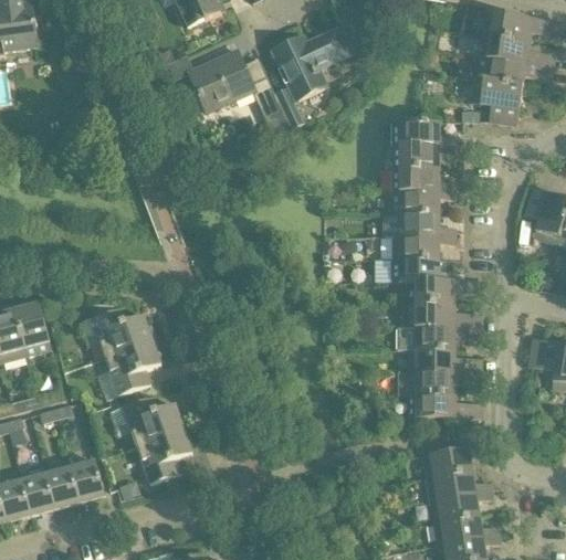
[(0,0),(0,55),(6,55),(6,51),(39,46),(32,1),(22,2),(22,0),(0,0)]
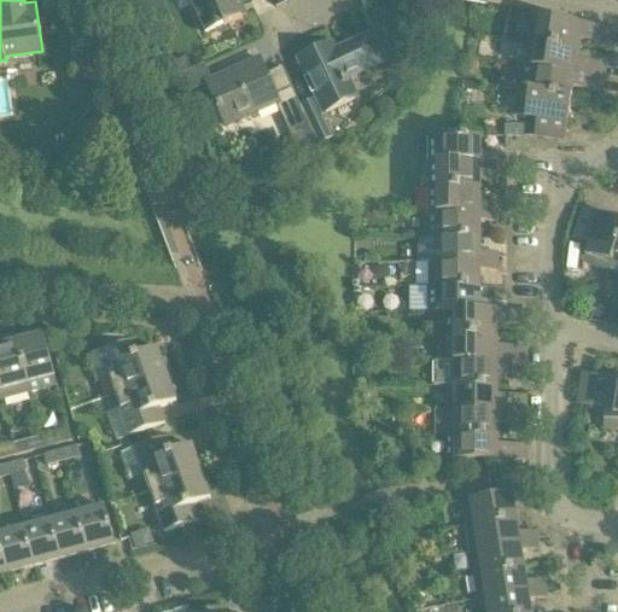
[(193,0),(205,25),(222,17),(225,22),(242,13),(235,0),(193,0)]
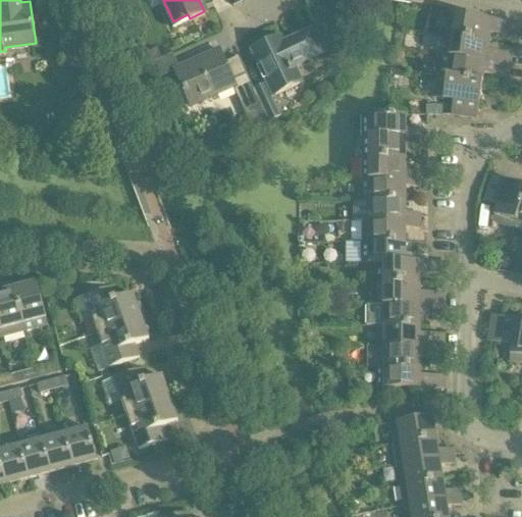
[(515,34),(517,20),(451,10),(447,33),(489,40),(490,30),(515,34)]
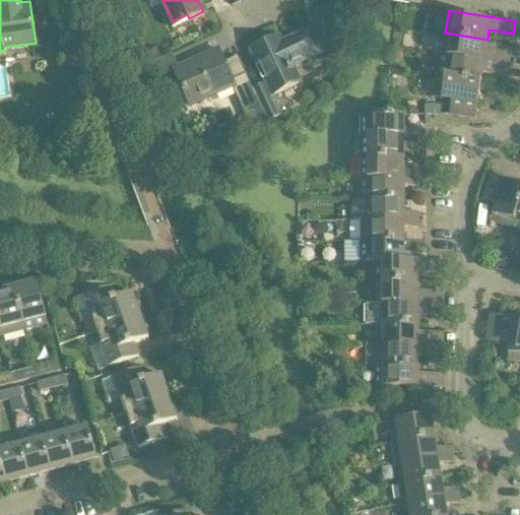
[(290,63),(326,47),(314,22),(279,40),(276,34),(253,45),(275,91),(299,79),(290,63)]
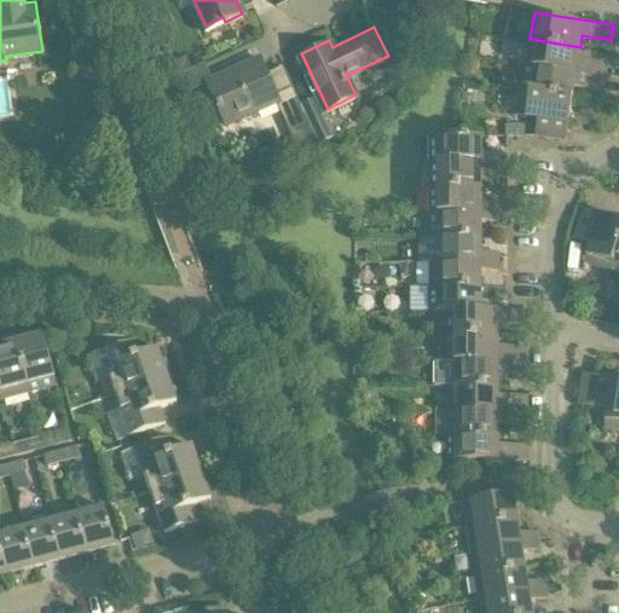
[(580,47),(530,39),(526,63),(605,75),(607,61),(579,56),(580,47)]
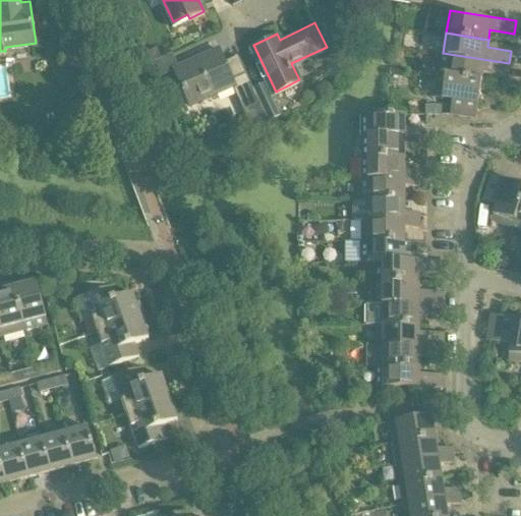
[(243,100),(256,94),(238,54),(225,60),(219,46),(175,65),(184,83),(182,84),(191,103),(235,82),(243,100)]
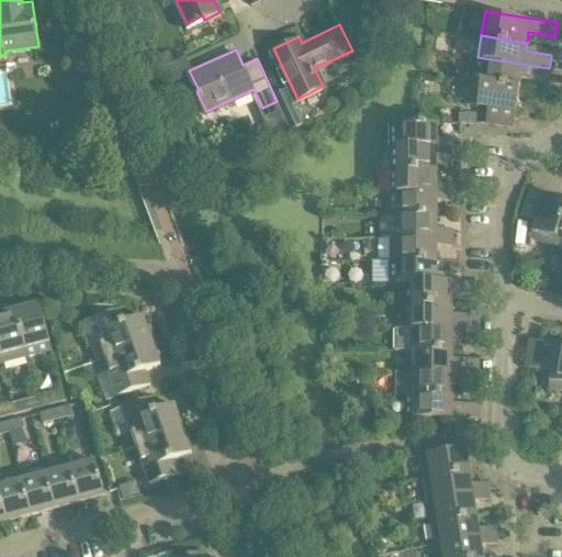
[(549,68),(478,57),(474,79),(520,87),(521,77),(548,80),(549,68)]
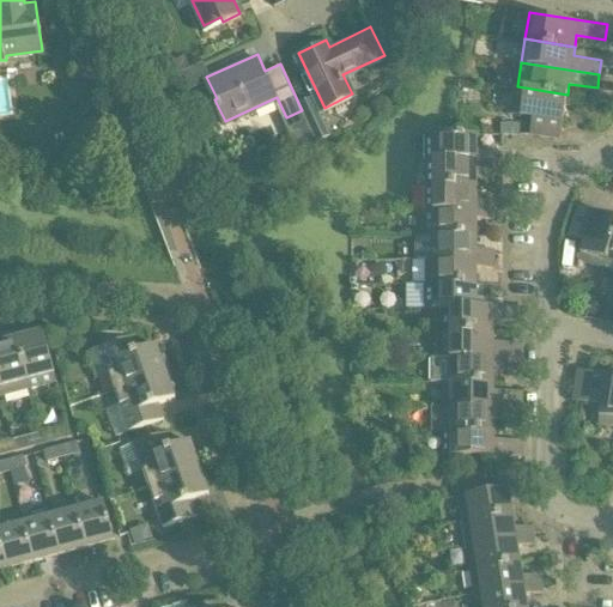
[(568,95),(517,86),(514,111),(533,114),(529,131),(560,135),(568,95)]
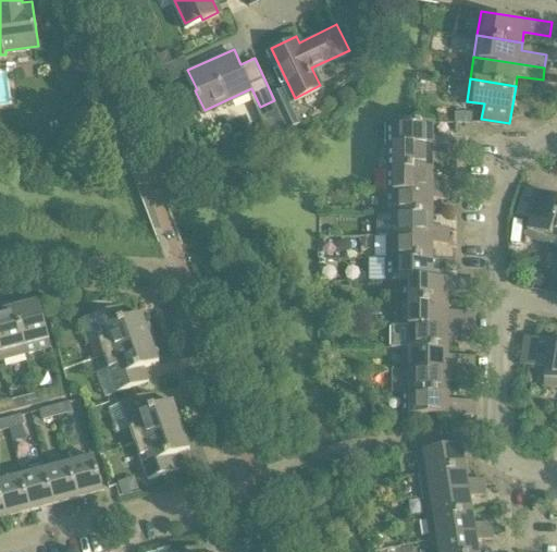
[(271,92),(287,125),(300,119),(284,86),(271,92)]
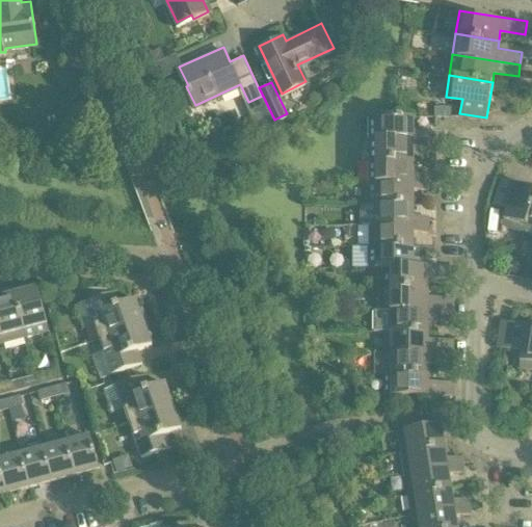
[(451,103),(433,103),(432,113),(451,113),(451,103)]
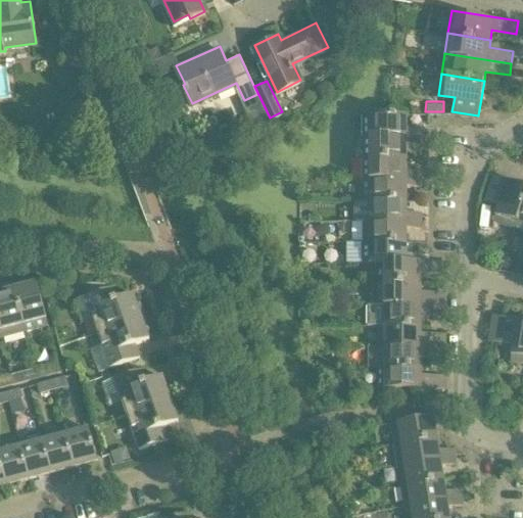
[(364,112),(364,135),(421,135),(421,127),(407,127),(407,112),(364,112)]
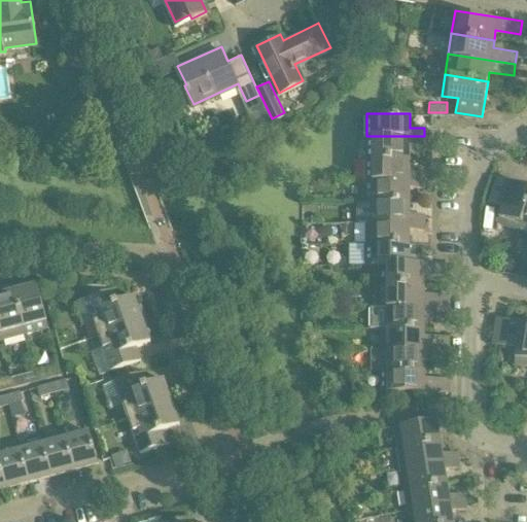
[(366,136),(366,158),(410,158),(410,143),(424,143),(424,136),(366,136)]
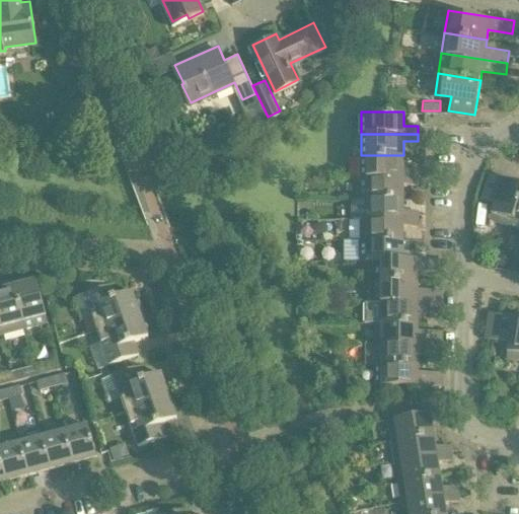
[(403,155),(361,155),(361,175),(418,175),(418,167),(403,167),(403,155)]
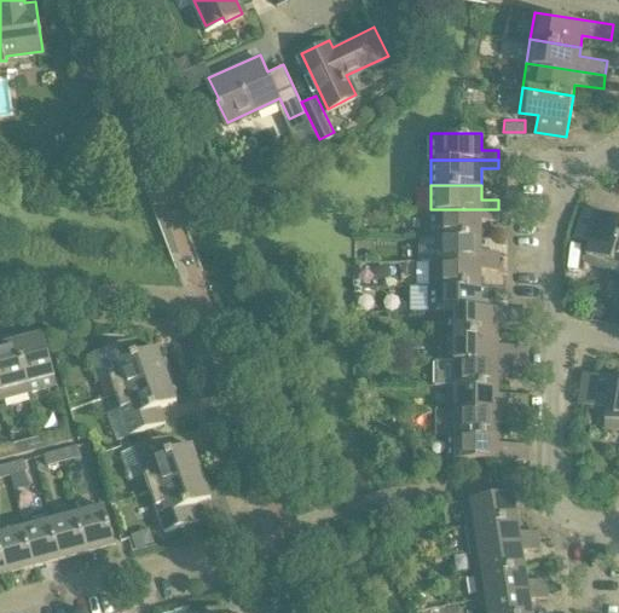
[(608,266),(618,231),(618,217),(584,206),(574,235),(590,240),(584,259),(608,266)]
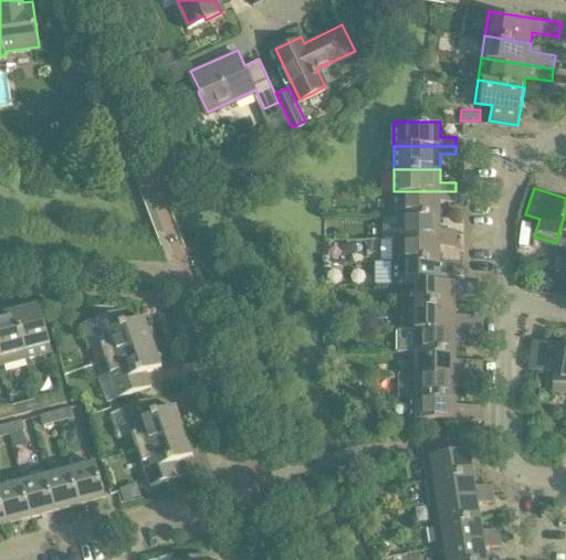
[(394,191),(394,213),(440,213),(440,199),(456,199),(456,191),(394,191)]
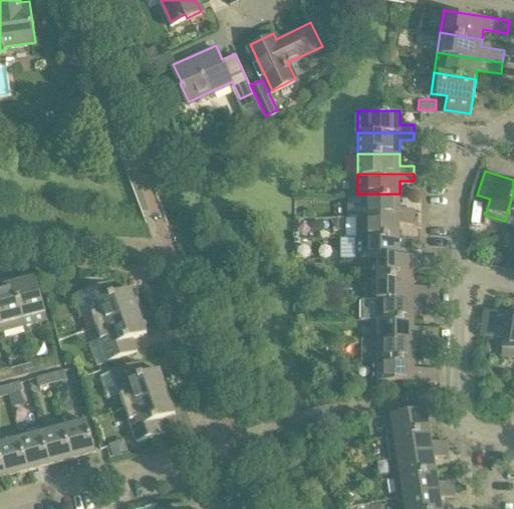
[(513,192),(505,221),(513,224),(513,192)]
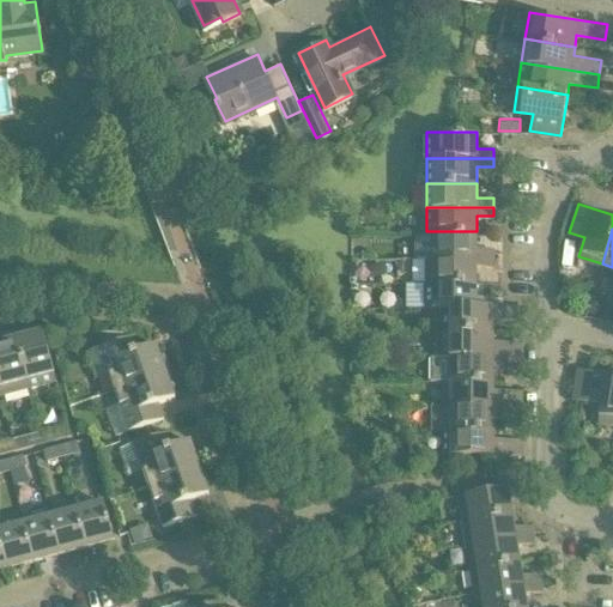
[(426,231),(417,231),(417,255),(426,255),(493,255),(493,247),(477,247),(477,231),(426,231)]
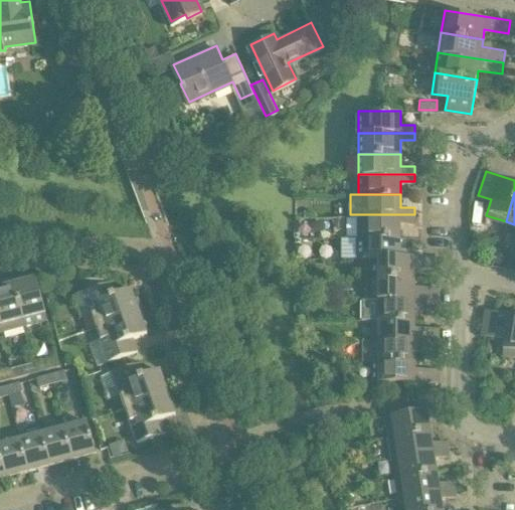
[(414,214),(358,214),(358,235),(400,235),(400,222),(414,222),(414,214)]
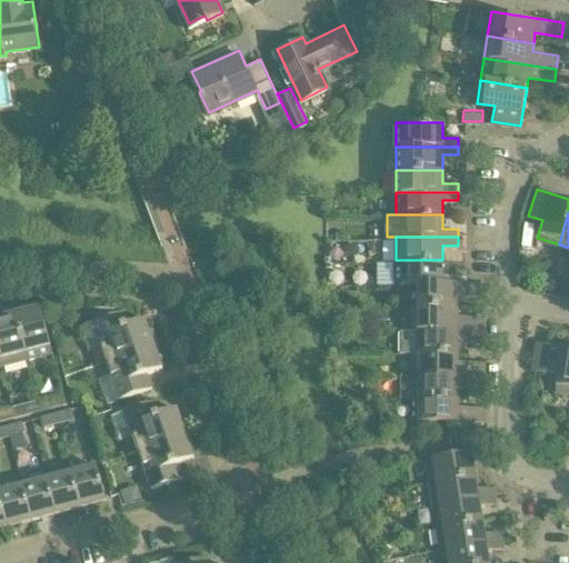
[(442,260),(396,260),(396,283),(411,283),(411,282),(458,282),(458,281),(458,274),(442,274),(442,260)]
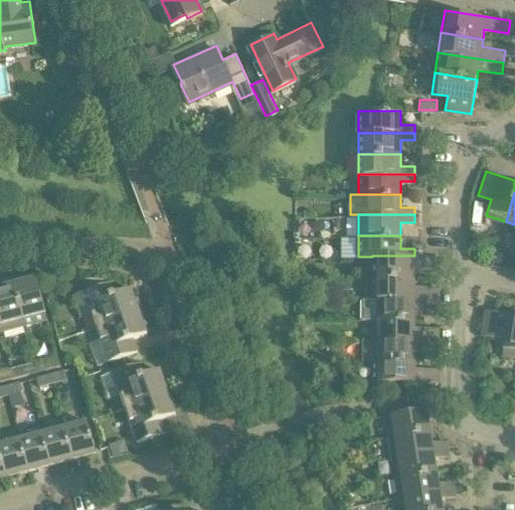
[(372,257),(372,277),(414,277),(414,268),(439,268),(439,255),(414,255),(414,256),(372,256),(372,257)]
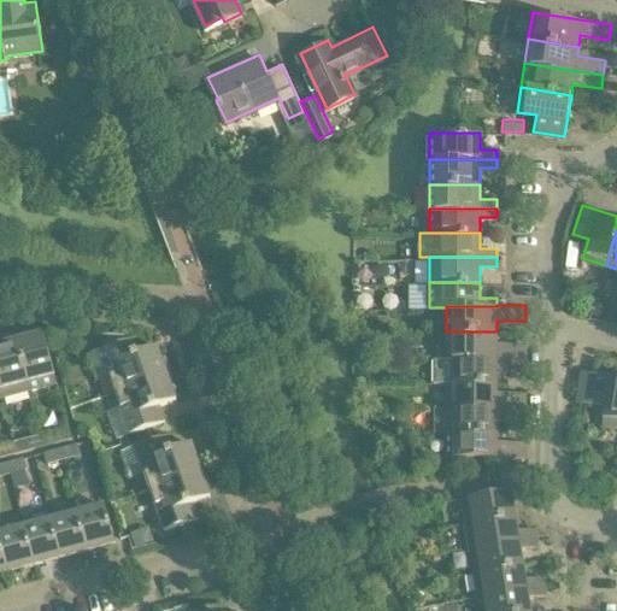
[(43,330),(16,338),(29,388),(57,381),(54,371),(45,335),(43,332),(43,330)]
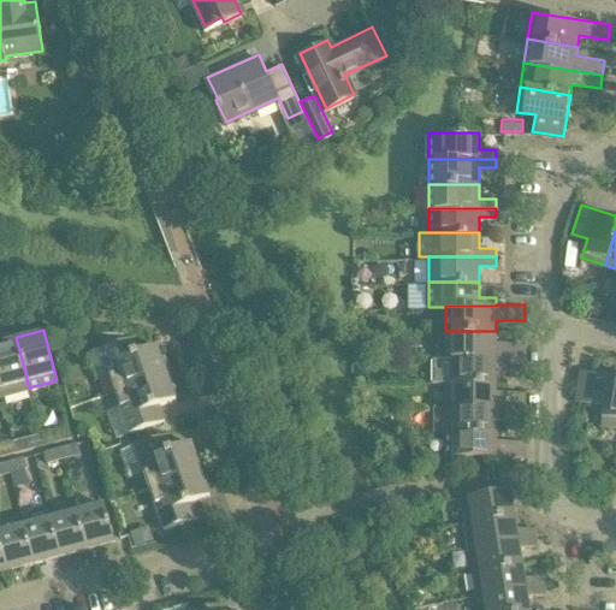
[(0,384),(3,395),(29,388),(16,337),(15,331),(0,335),(0,384)]
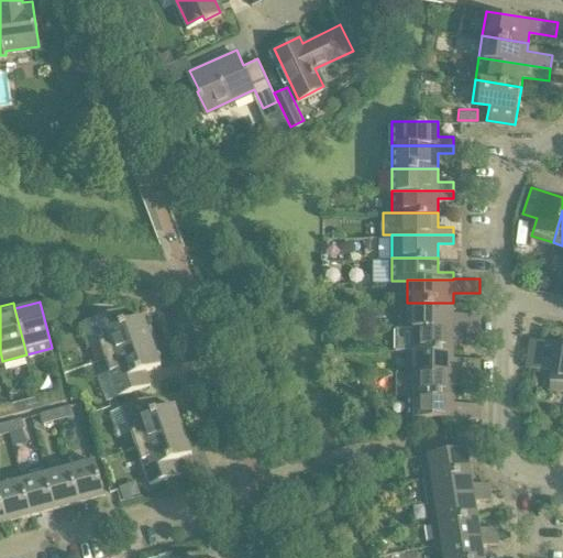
[(453,303),(407,303),(407,326),(479,326),(479,313),(453,313),(453,303)]
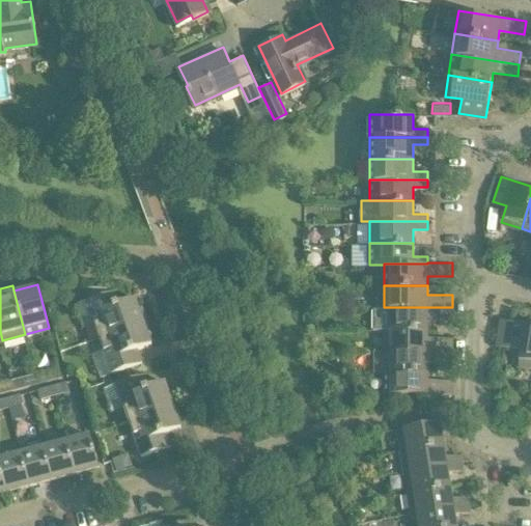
[(101,334),(148,317),(144,305),(141,306),(137,298),(123,303),(118,289),(111,293),(109,288),(109,287),(89,286),(88,300),(101,334)]
